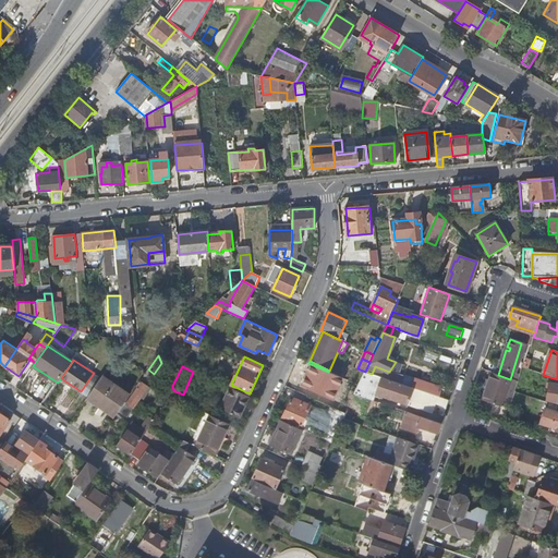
[(147,383),(154,374),(148,370),(146,373),(142,378),(147,383)]
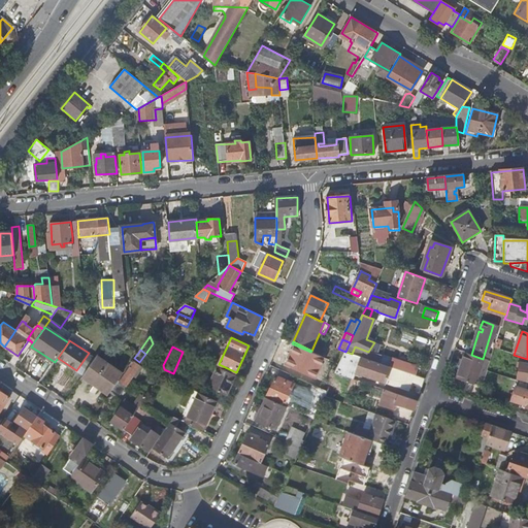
[(422,387),(425,378),(415,375),(390,367),(352,354),(345,352),(340,363),(339,365),(336,373),(347,376),(352,378),(353,380),(354,380),(356,373),(409,392),(413,383),(422,387)]
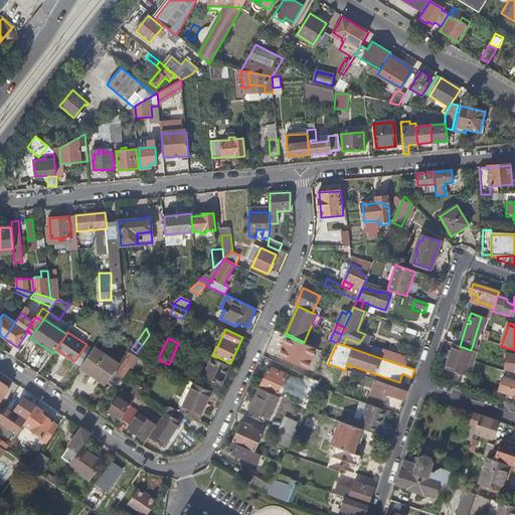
[(473,350),(471,350),(460,346),(455,345),(446,370),(464,376),(473,350)]
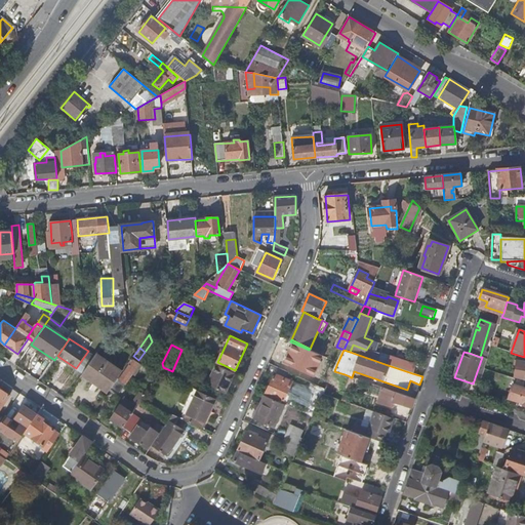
[(123,372),(96,354),(84,372),(101,384),(98,386),(109,393),(109,392),(118,378),(123,372)]
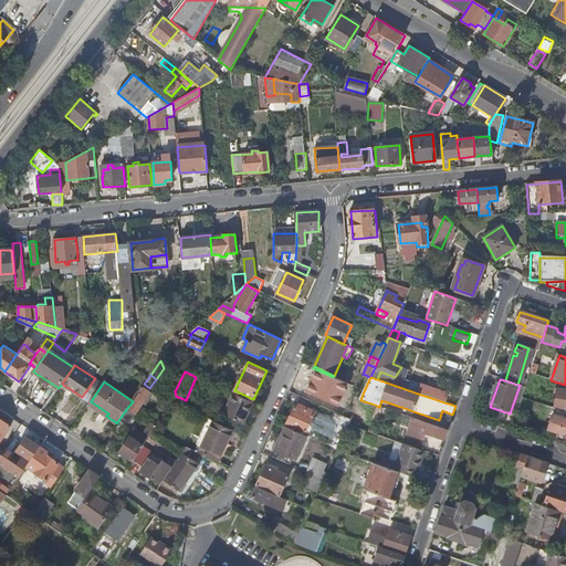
[(418,394),(444,402),(447,395),(421,386),(418,394)]
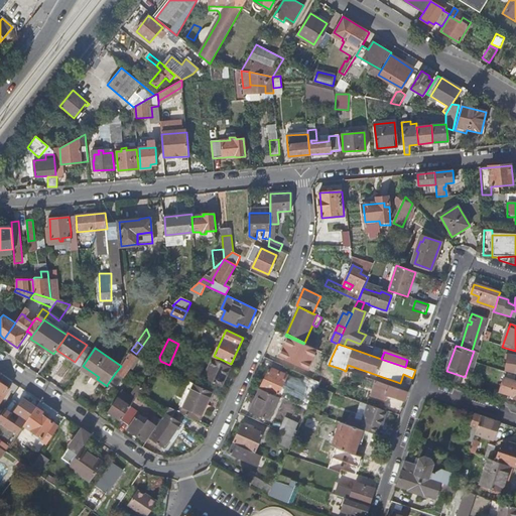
[(115,390),(138,358),(130,353),(126,357),(127,358),(117,373),(116,372),(107,385),(115,390)]
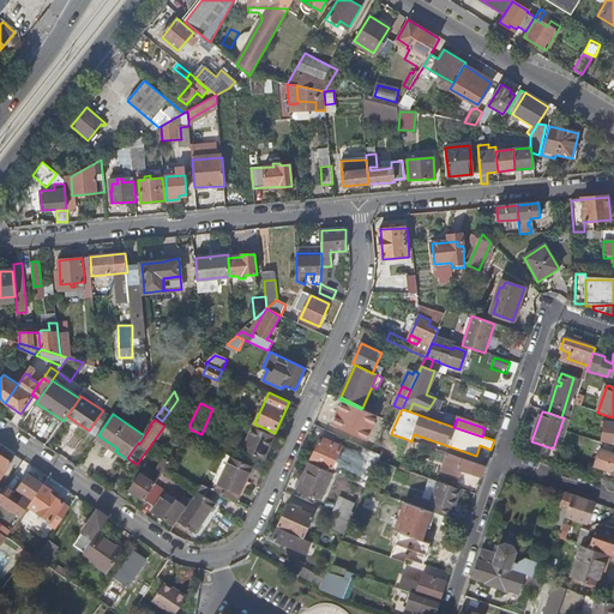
[(597,439),(597,441),(613,444),(613,422),(605,422),(603,425),(601,425),(600,429),(603,429),(602,439),(597,439)]
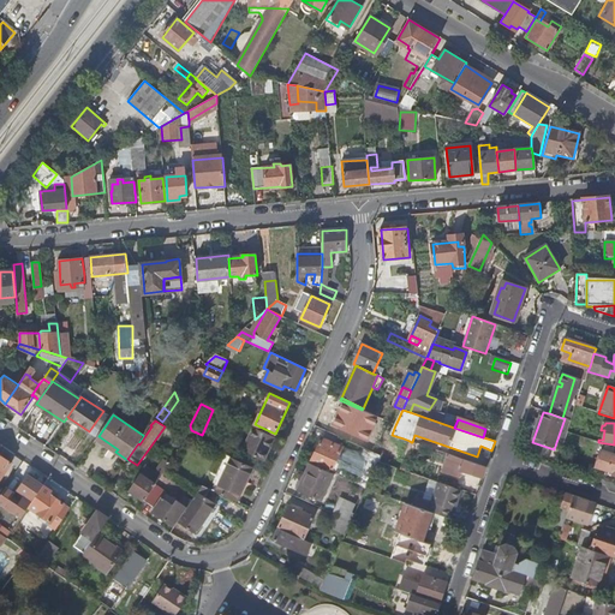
[(273,440),(274,436),(254,428),(244,449),(254,454),(254,455),(264,460),(274,440),(273,440)]
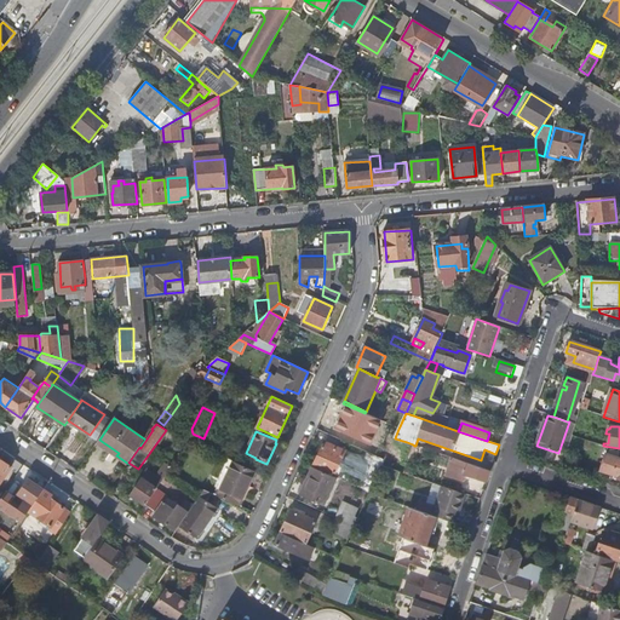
[(397,471),(407,442),(395,438),(384,460),(382,466),(390,469),(397,471)]
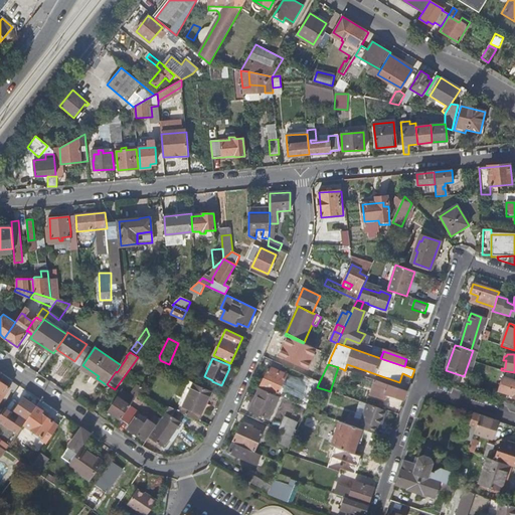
[(261,386),(278,394),(282,384),(285,377),(274,372),(275,369),(271,368),(270,370),(268,370),(261,386)]
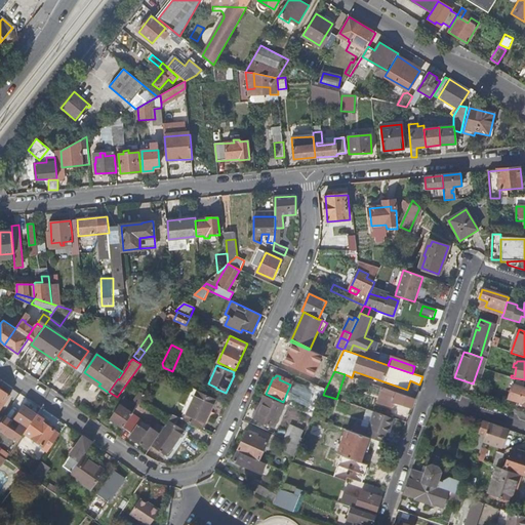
[(323,395),(325,390),(311,382),(307,391),(313,394),(309,402),(318,406),(323,395)]
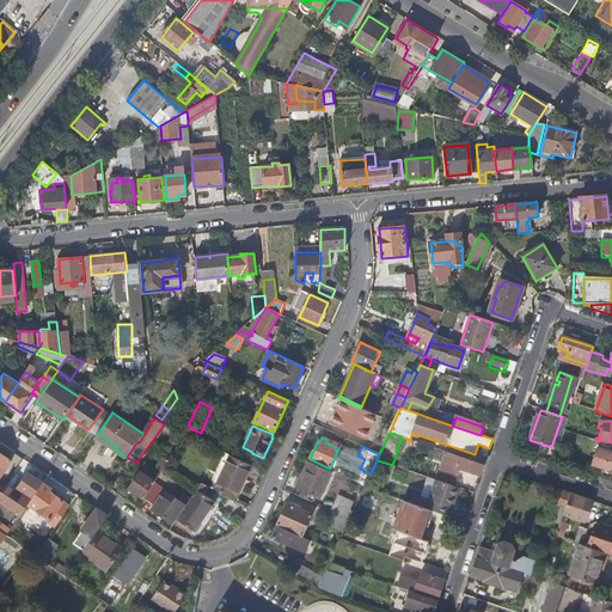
[(611,453),(611,452),(610,452),(611,450),(603,446),(601,450),(599,448),(593,465),(606,469),(607,469),(611,470),(610,472),(611,472),(611,453)]
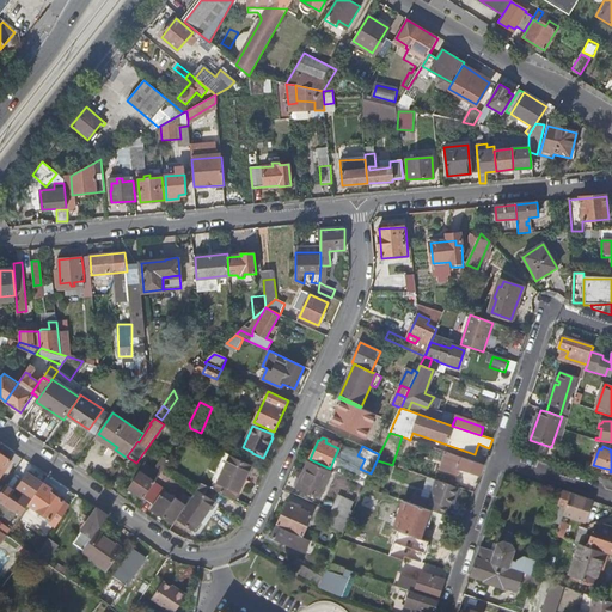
[(0,452),(0,477),(12,460),(0,452)]
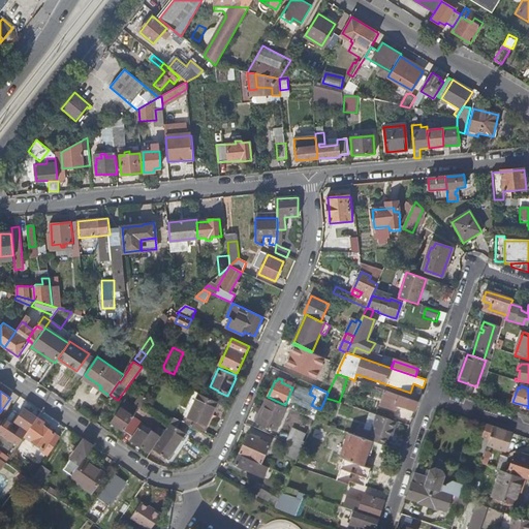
[(415,411),(418,402),(386,391),(381,406),(394,410),(397,404),(415,411)]
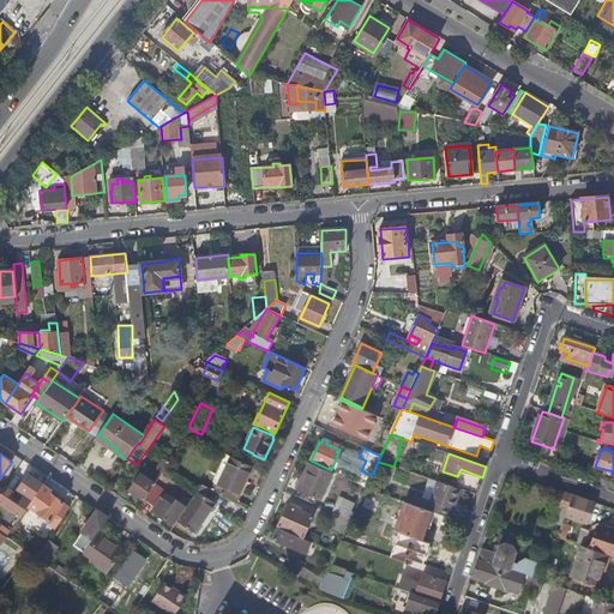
[(236,500),(252,467),(232,457),(216,491),(220,493),(236,500)]
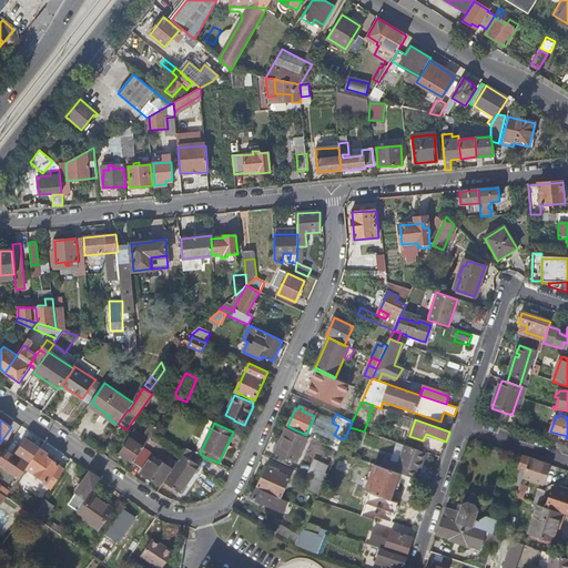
[(311,424),(306,435),(313,438),(317,427),(311,424)]
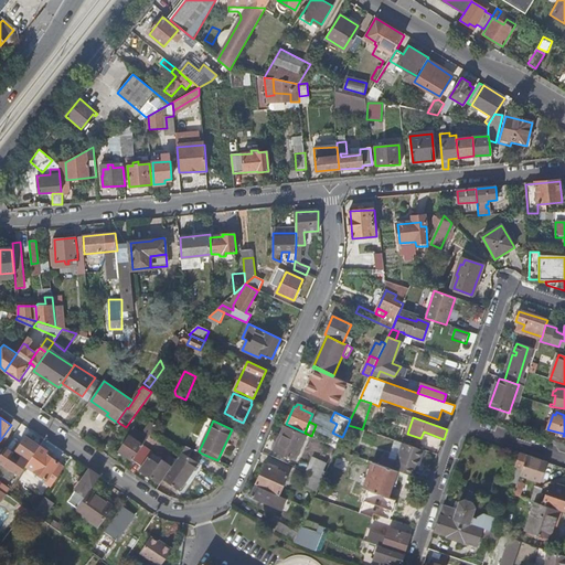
[(151,434),(157,426),(151,423),(144,435),(148,438),(151,434)]
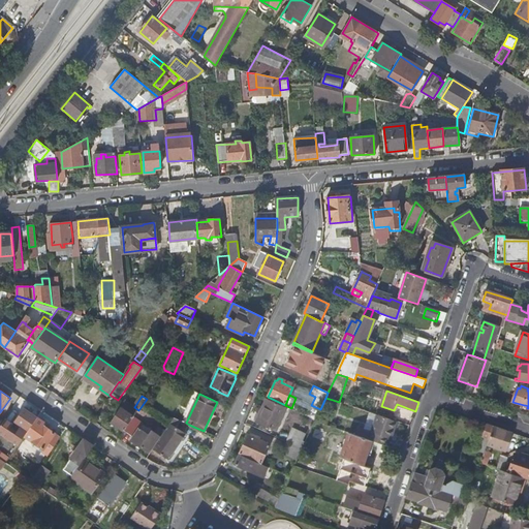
[(324,424),(333,400),(325,398),(320,409),(315,421),(324,424)]
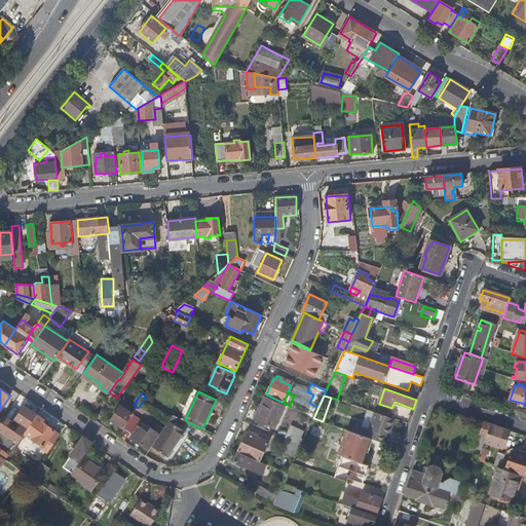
[(286,405),(266,397),(255,420),(274,429),(286,405)]
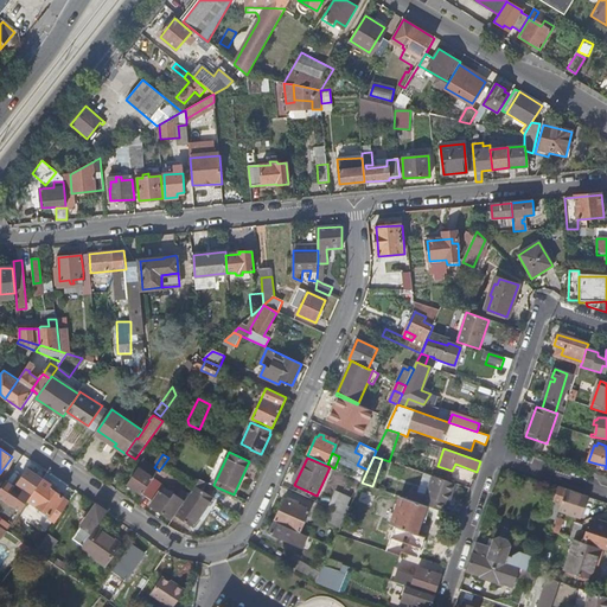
[(159,471),(154,467),(145,461),(140,468),(154,478),(158,473),(159,471)]
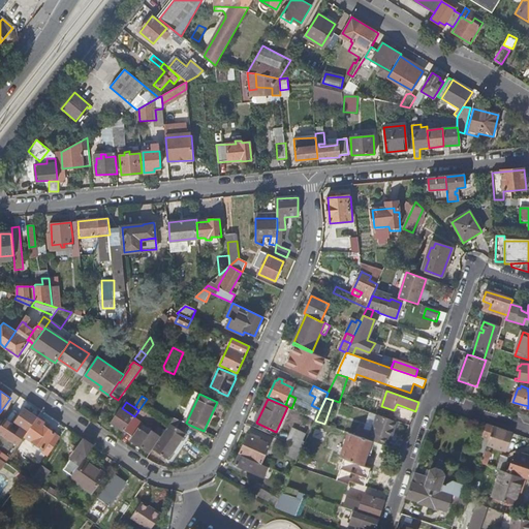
[(376,414),(349,406),(349,405),(346,414),(368,422),(370,417),(375,418),(376,414)]
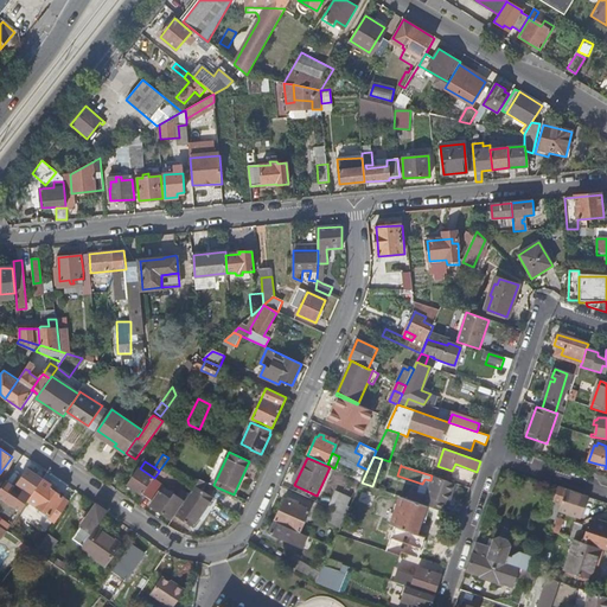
[(91,472),(102,480),(106,474),(95,466),(91,472)]
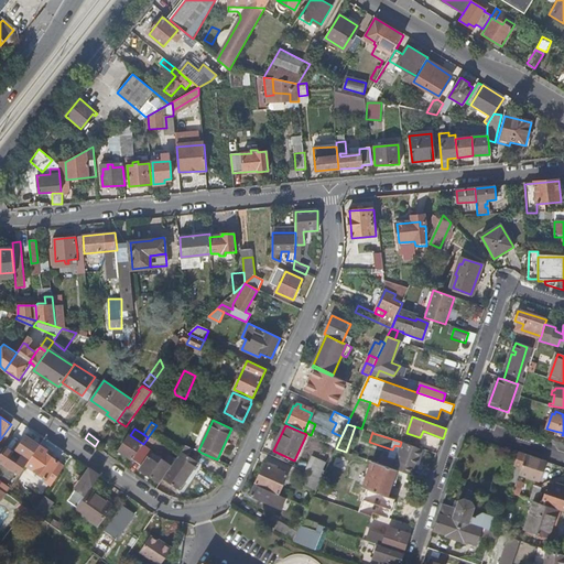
[(156,435),(151,433),(148,437),(147,440),(151,443),(156,435)]
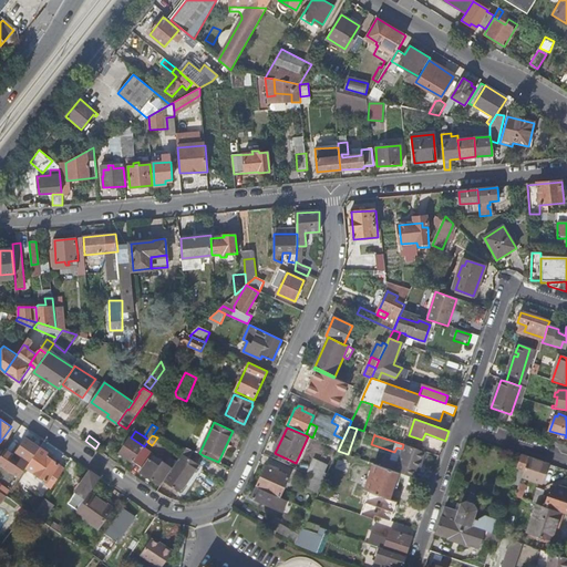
[(20,464),(26,467),(27,466),(40,446),(26,436),(20,445),(28,451),(23,456),(24,456),(20,464)]
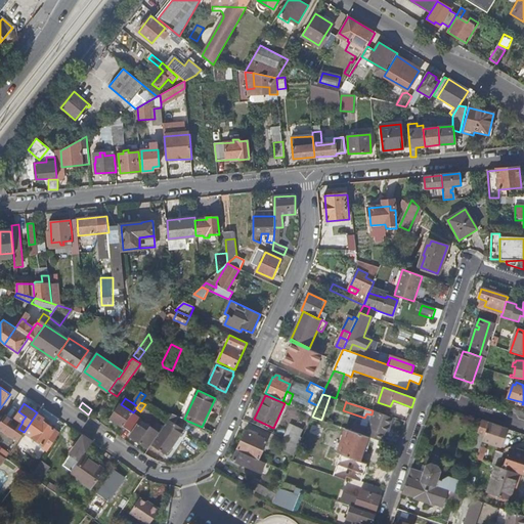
[(123,427),(124,426),(132,415),(133,412),(121,404),(112,419),(123,427)]
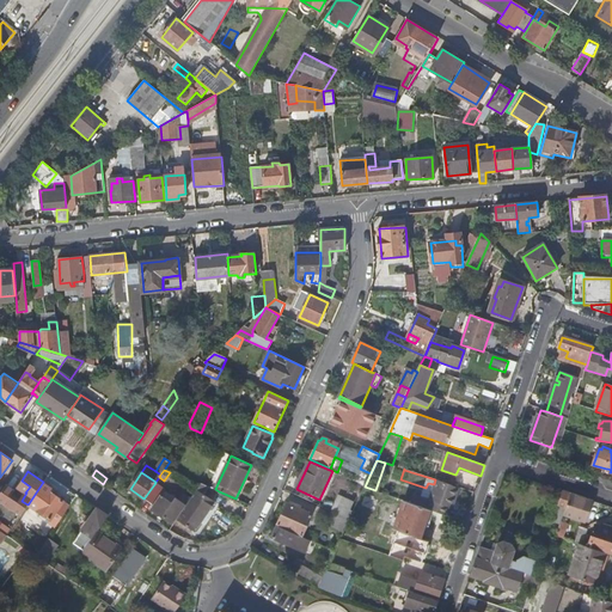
[(454,502),(459,488),(435,479),(427,508),(430,509),(447,515),(450,507),(452,501),(454,502)]
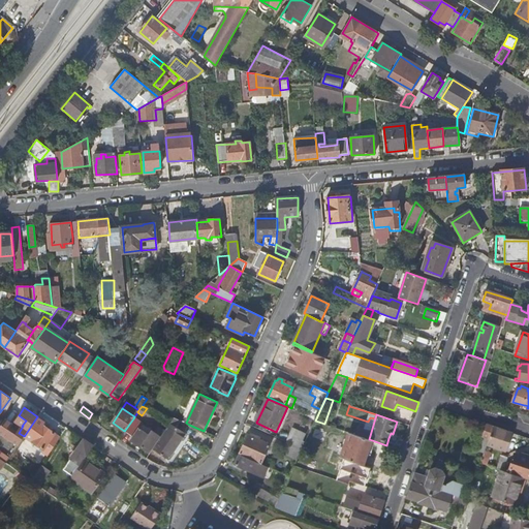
[(14,421),(22,426),(26,421),(19,415),(14,421)]
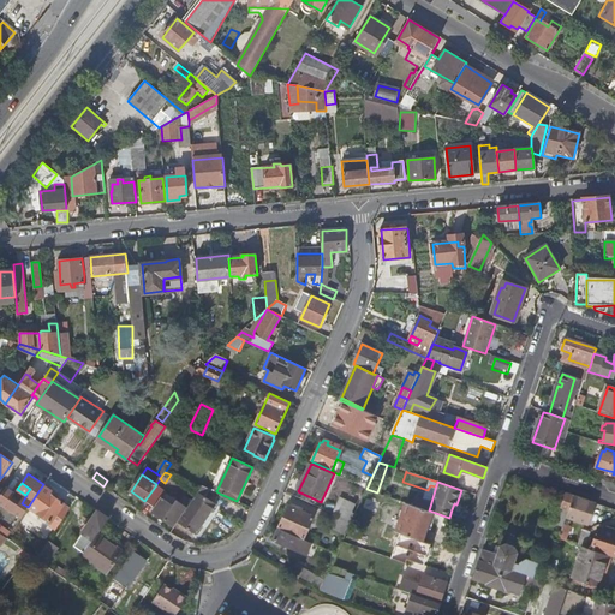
[(43,484),(29,506),(51,521),(64,502),(54,496),(57,494),(43,484)]
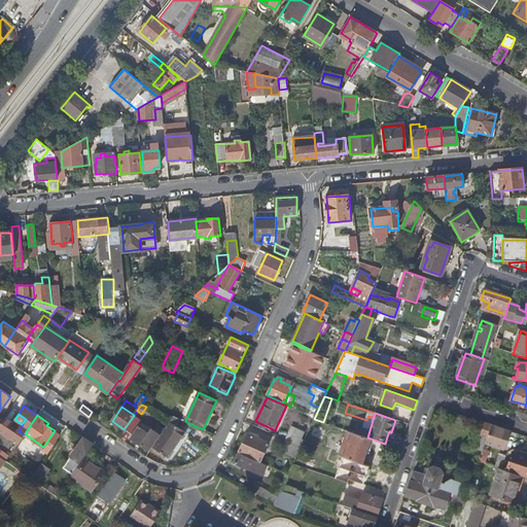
[(183,431),(188,423),(185,421),(174,416),(169,423),(161,435),(152,447),(168,457),(184,432),(183,431)]
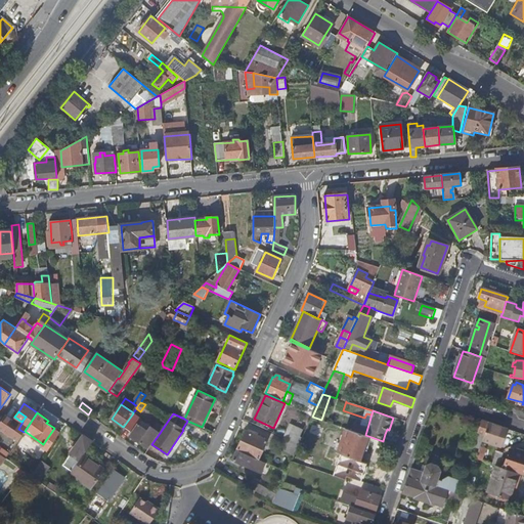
[(130,436),(148,448),(151,444),(160,433),(150,426),(146,431),(138,425),(141,421),(132,415),(124,426),(132,433),(130,436)]
